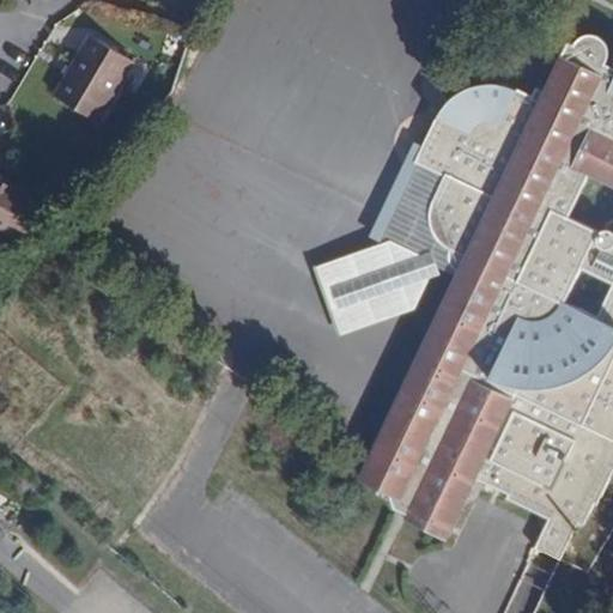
[(612,65),(606,61),(610,50),(610,46),(606,38),(598,35),(592,35),(584,35),(577,40),(574,43),(569,42),(539,102),(535,97),(522,89),(514,85),(502,82),(489,82),(478,83),(465,86),(459,91),(449,98),(439,110),(414,163),(447,176),(444,184),(463,196),(469,187),(493,198),(460,267),(439,309),(362,474),(364,481),(401,498),(396,508),(407,514),(406,519),(445,536),(449,536),(477,479),(509,492),(508,499),(550,519),(536,547),(563,559),(581,523),(586,523),(593,504),(599,504),(612,471),(612,65)]
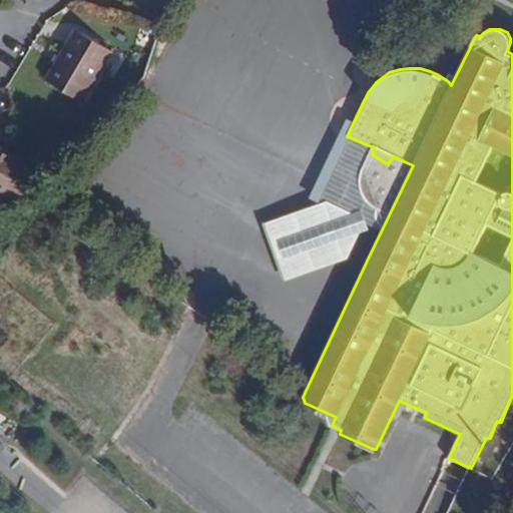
[(112,52),(76,30),(45,80),(82,102),(112,52)]
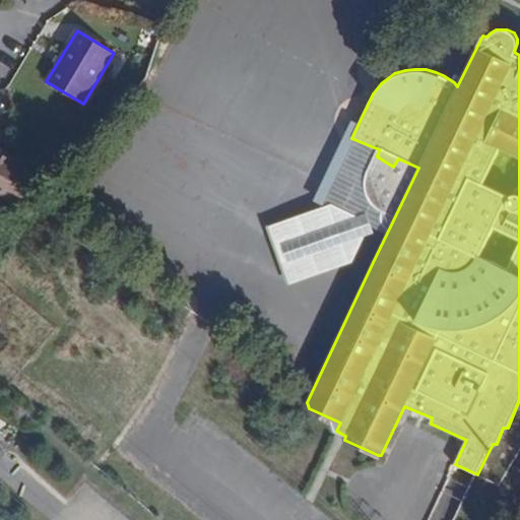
[(338,204),(390,226),(418,168),(398,158),(393,167),(377,156),(379,149),(351,138),(324,197),(338,204)]
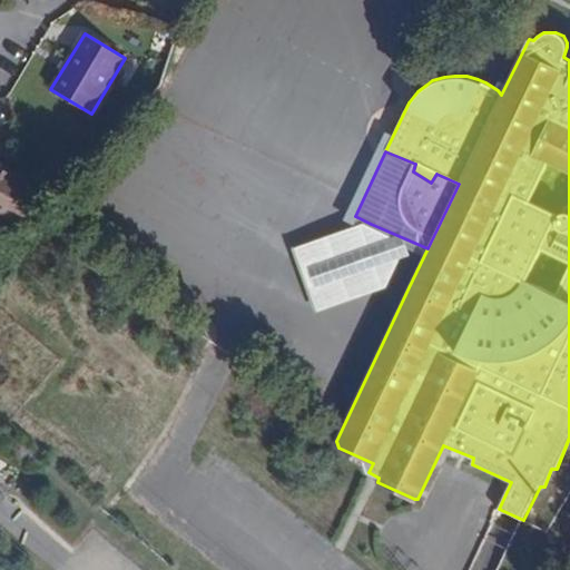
[(0,207),(21,222),(46,184),(30,175),(12,164),(0,156),(0,207)]
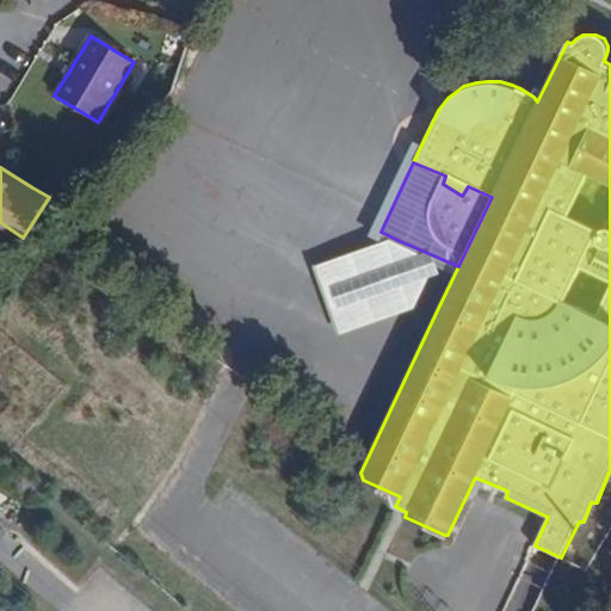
[(18,172),(13,176),(32,187),(35,181),(18,172)]
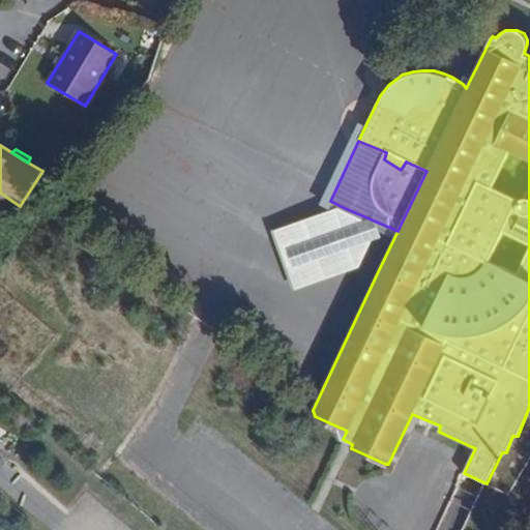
[(292,296),(380,267),(398,231),(345,208),(272,235),(292,296)]
